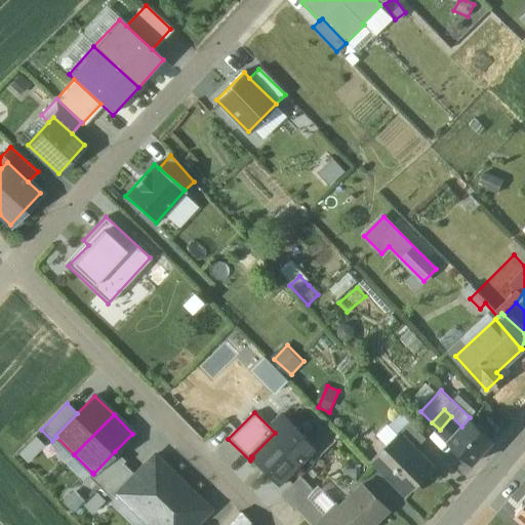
[(451,416),(440,430),(450,440),(461,427),(451,416)]
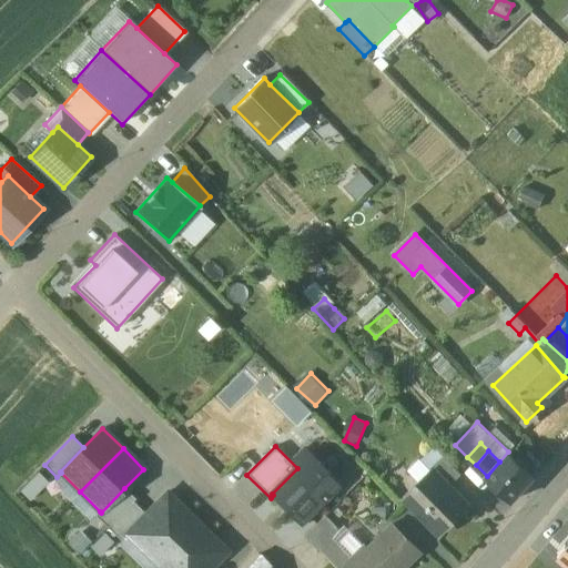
[(508,452),(499,462),(487,476),(513,500),(535,477),(508,452)]
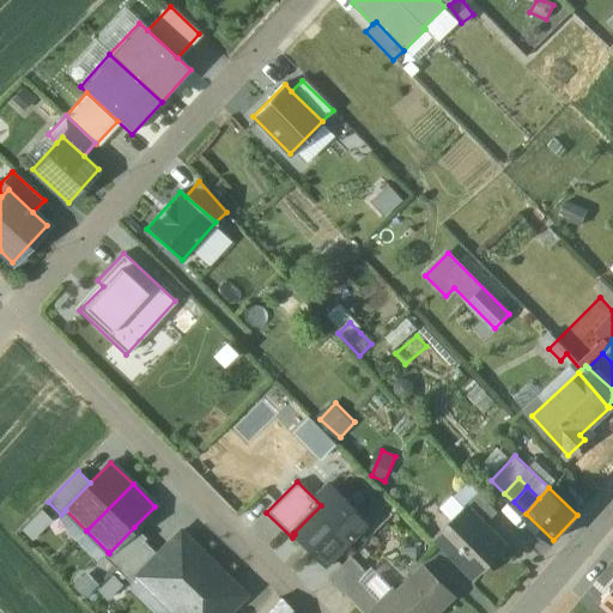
[(498,511),(479,490),(463,505),(465,507),(471,511),(471,510),(484,525),(498,511)]
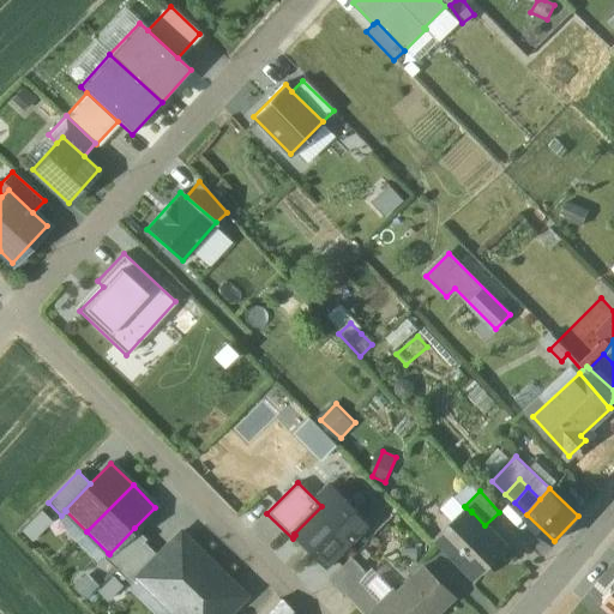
[(365,523),(335,493),(321,506),(294,534),(295,535),(324,564),(349,540),(349,541),(353,537),(353,536),(365,523)]
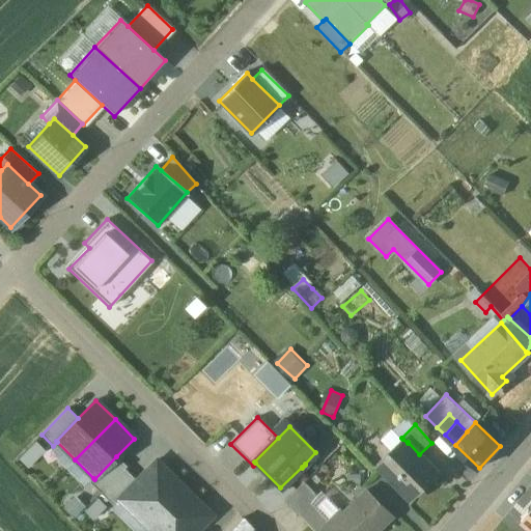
[(419,454),(408,442),(408,443),(402,439),(378,464),(411,497),(437,472),(419,454)]
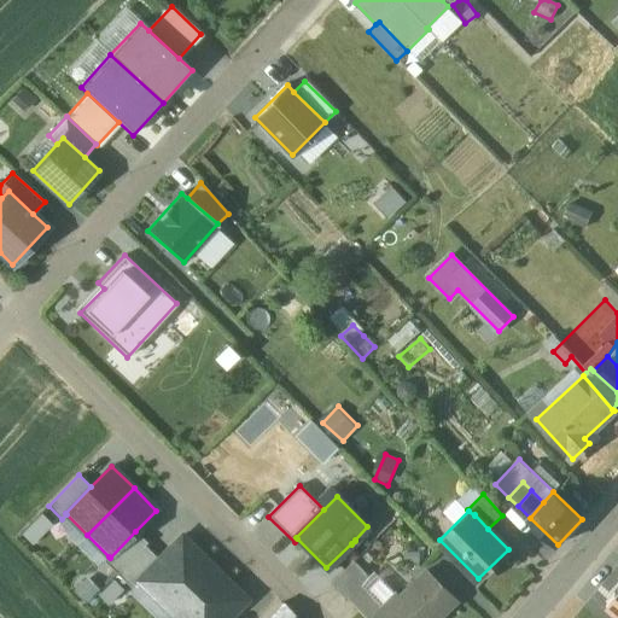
[(66,514),(62,519),(56,525),(98,566),(104,560),(109,557),(87,535),(66,514)]
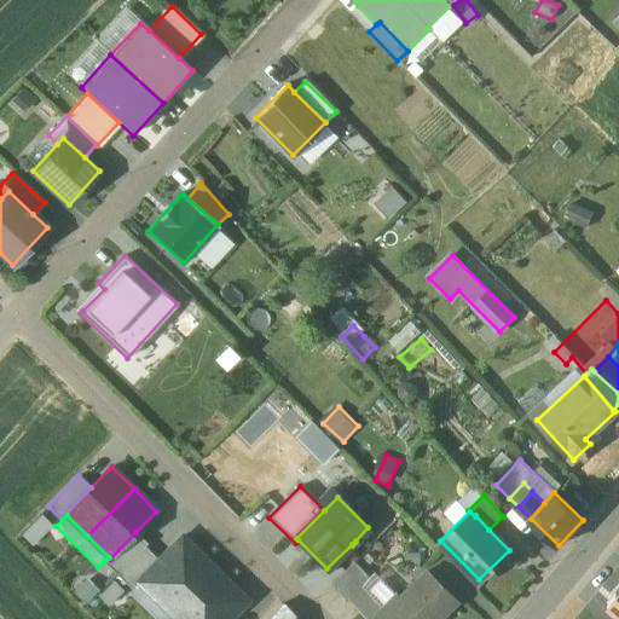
[(117,574),(145,547),(148,544),(136,532),(110,559),(109,557),(104,561),(117,574)]
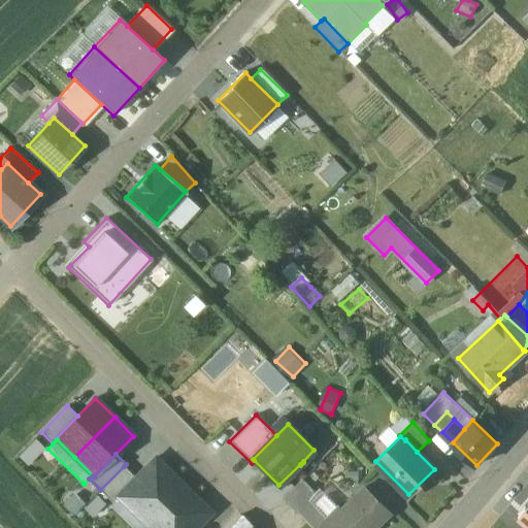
[(182,487),(183,487),(184,486),(184,485),(156,458),(135,477),(119,494),(120,495),(145,521),(146,522),(182,487)]
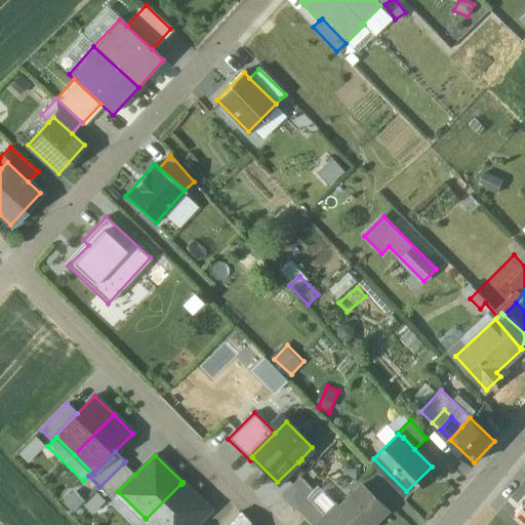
[(118,491),(134,475),(123,463),(99,487),(112,499),(119,492),(118,491)]
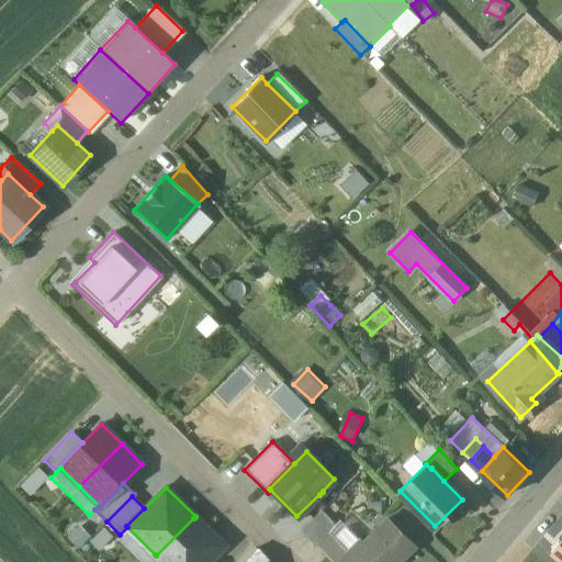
[(336,524),(322,509),(302,529),(316,543),(336,524)]
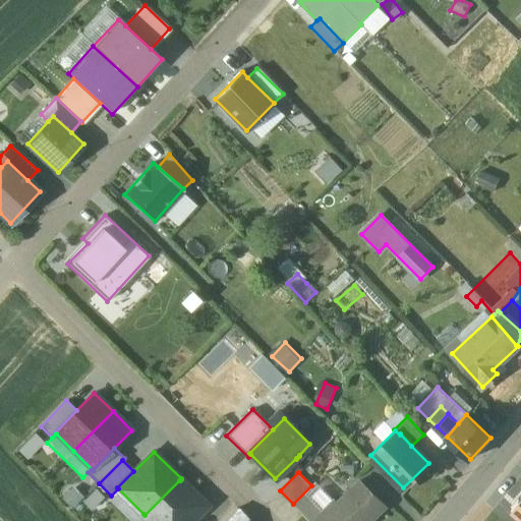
[(145,515),(143,514),(142,516),(148,520),(192,520),(207,507),(180,480),(179,480),(145,515)]
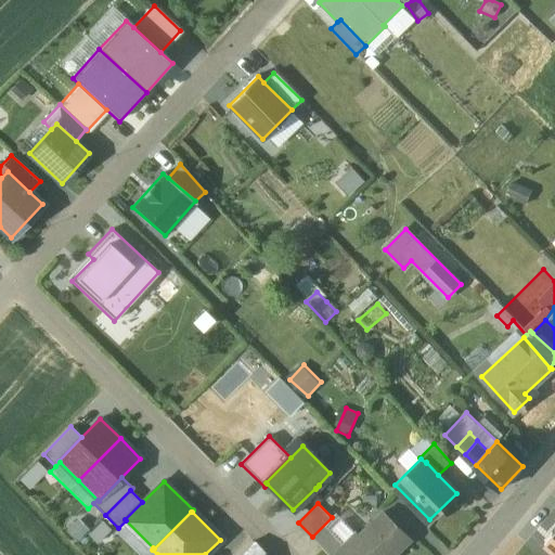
[(385,512),(340,554),(395,554),(412,539),(385,512)]
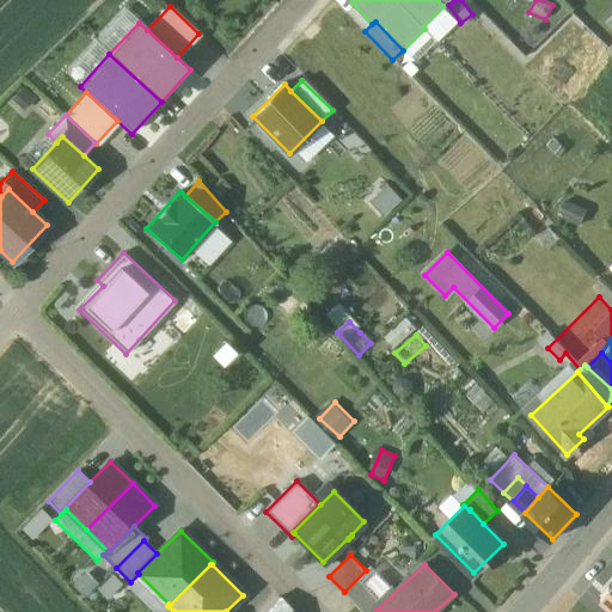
[(169,604),(139,574),(130,582),(127,586),(153,611),(173,611),(167,606),(169,604)]
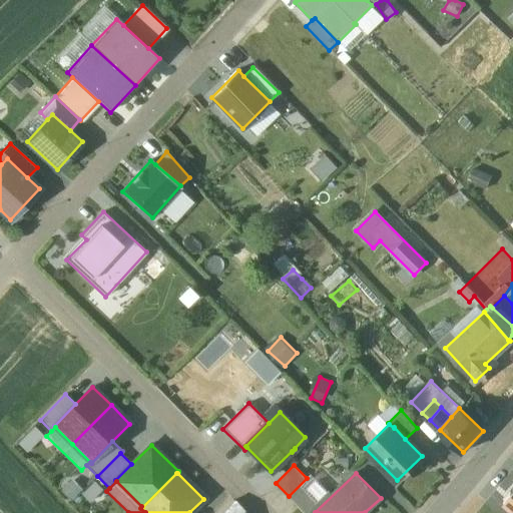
[(512,492),(503,504),(512,512),(512,492)]
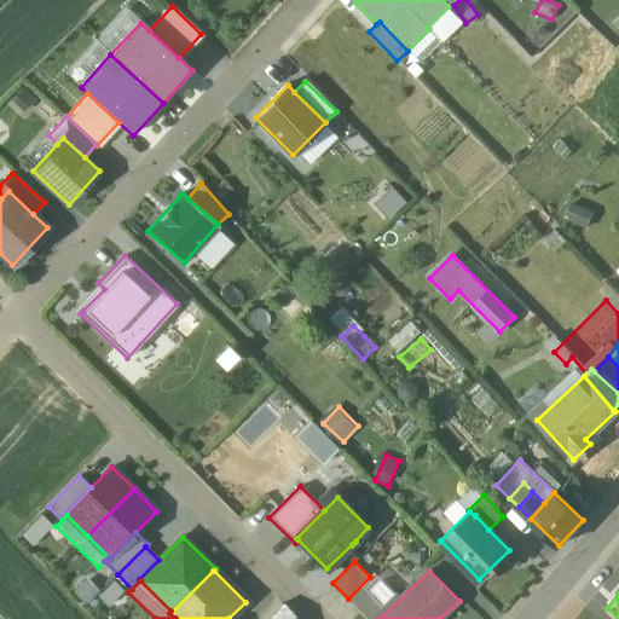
[(296,618),(282,603),(266,618),(296,618)]
